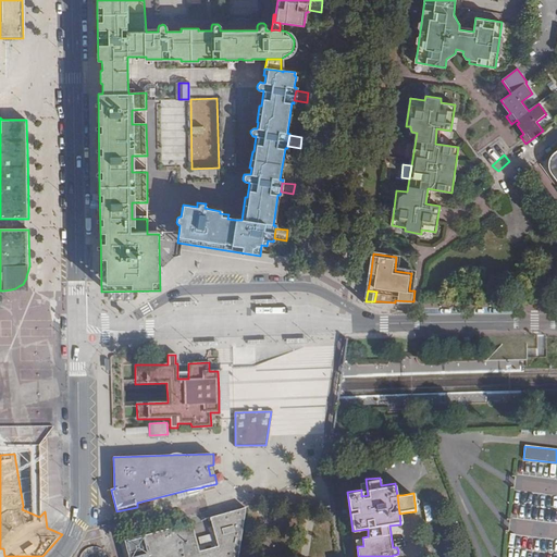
[(237,556),(245,508),(244,508),(209,518),(217,546),(198,552),(190,523),(123,542),(127,556),(237,556)]
